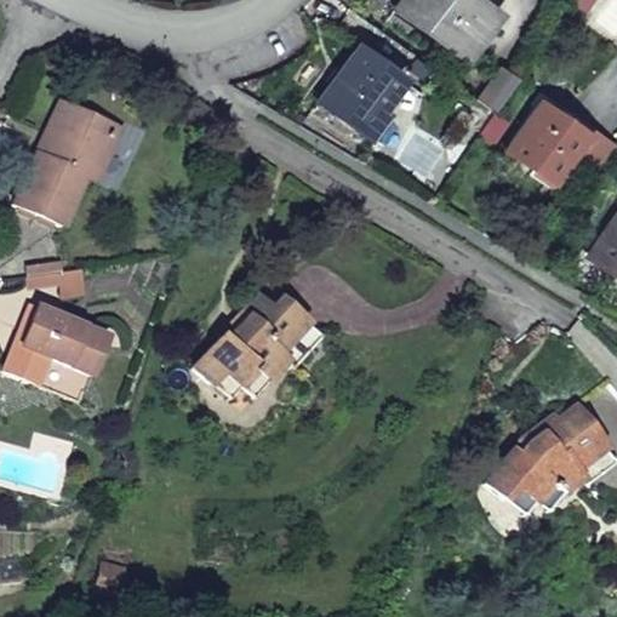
[(498,12),(480,0),(403,0),(400,5),(468,53),(498,12)]
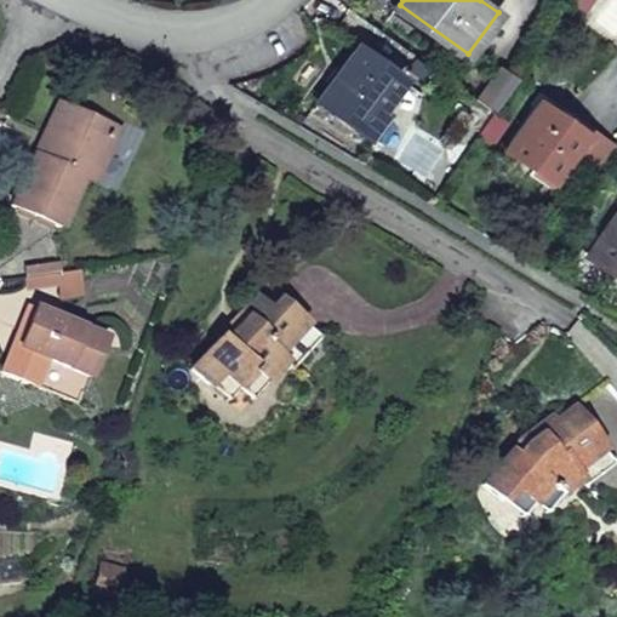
[(404,75),(359,44),(319,97),(365,129),(404,75)]
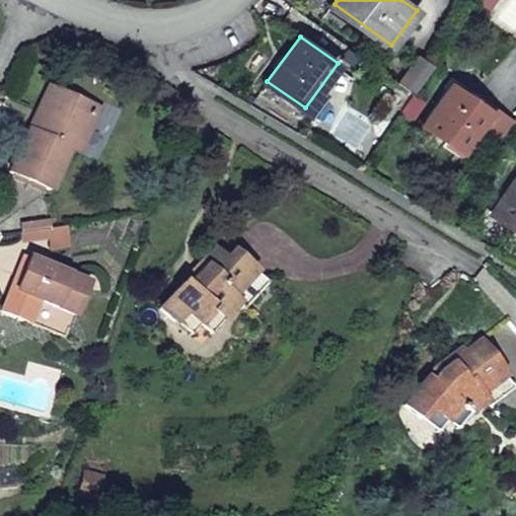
[(420,55),(401,80),(416,89),(433,65),(420,55)]
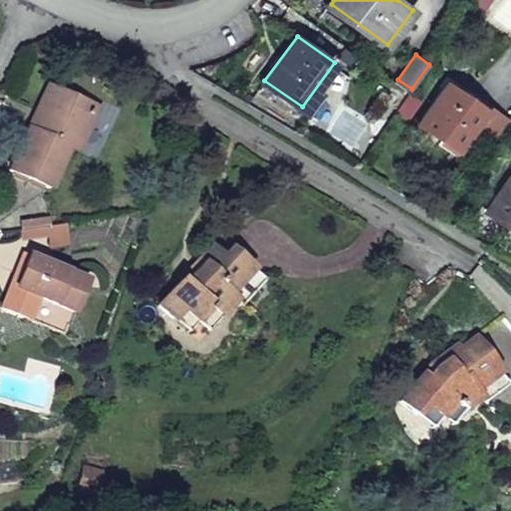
[(460,149),(478,121),(487,108),(449,82),(421,123),(460,149)]
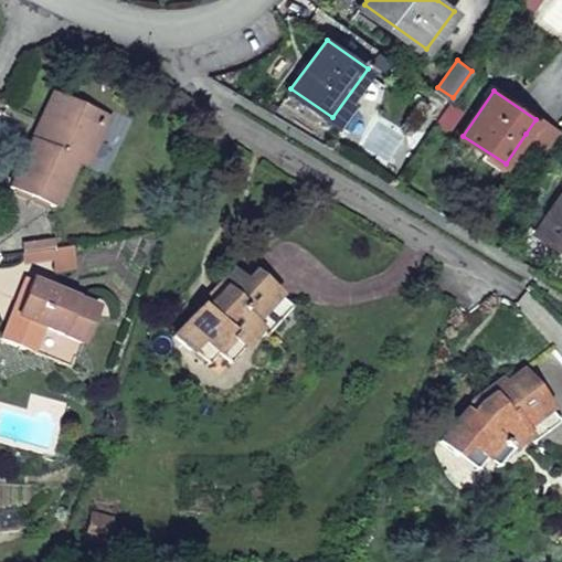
[(48,129),(63,95),(56,93),(41,126),(48,129)]
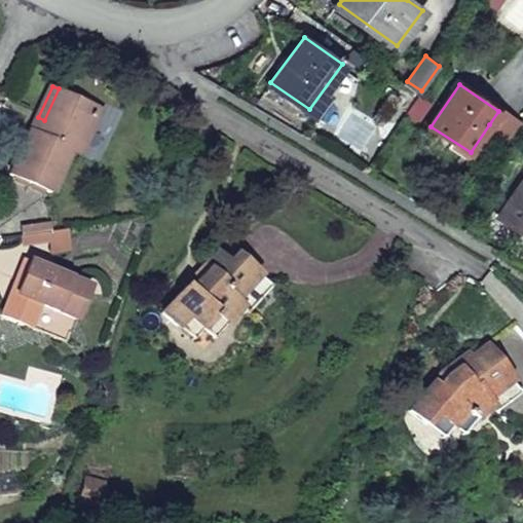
[(12,173),(53,191),(73,149),(83,153),(99,119),(73,108),(77,98),(59,88),(44,120),(38,117),(12,173)]
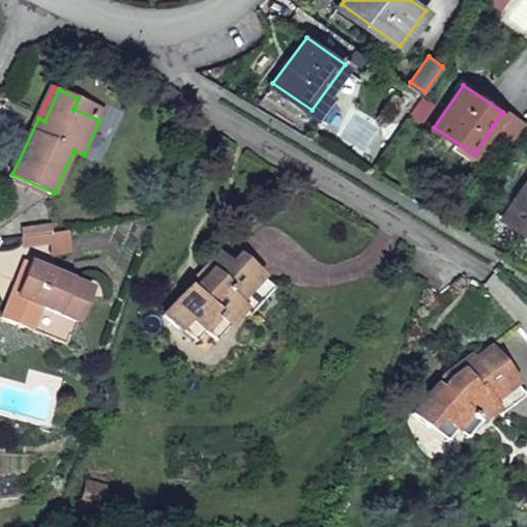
[(436,101),(425,93),(410,115),(421,122),(436,101)]
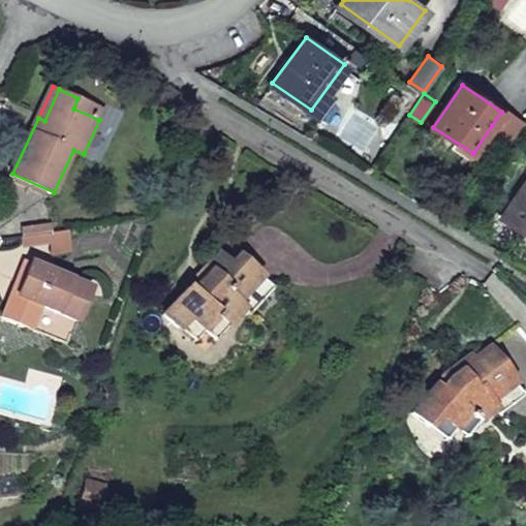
[(73,109),(99,120),(103,111),(78,98),(73,109)]
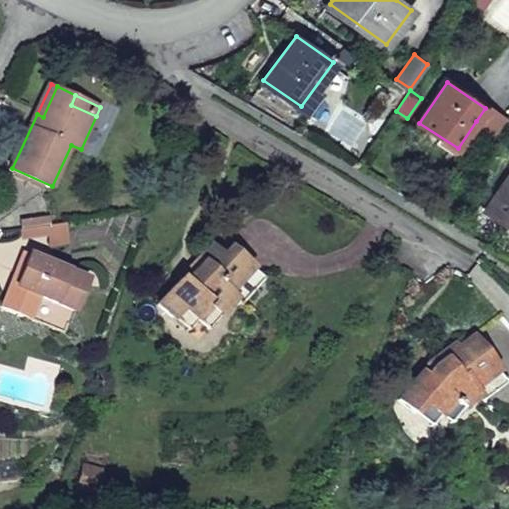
[(485,108),(476,121),(497,134),(508,117),(508,109),(493,98),(485,108)]
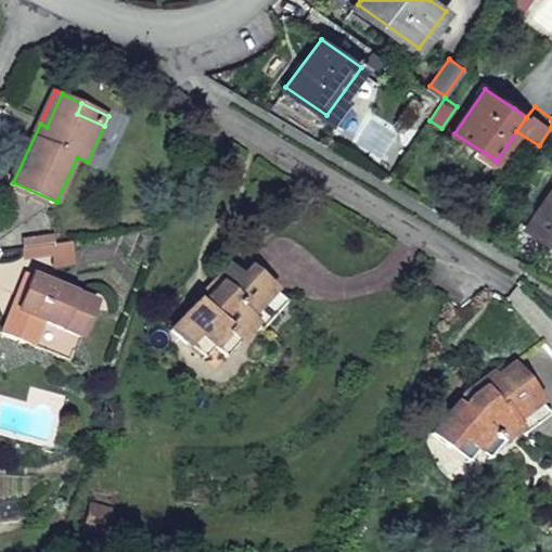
[(551,189),(527,225),(551,242),(551,189)]
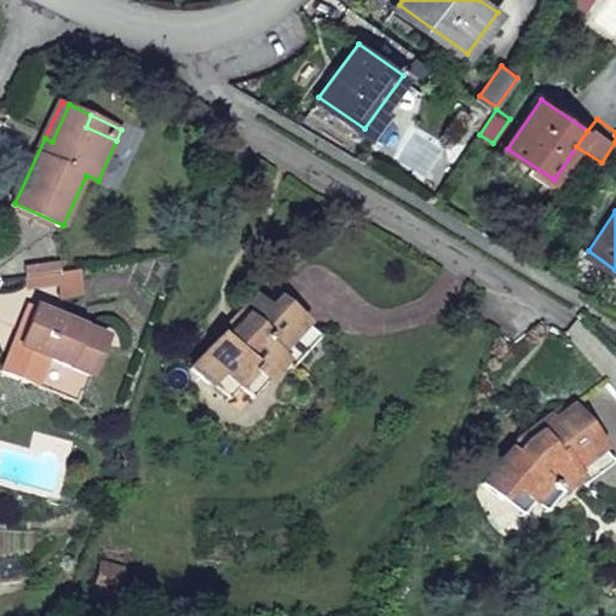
[(84,266),(29,274),(30,286),(64,282),(65,293),(87,291),(84,266)]
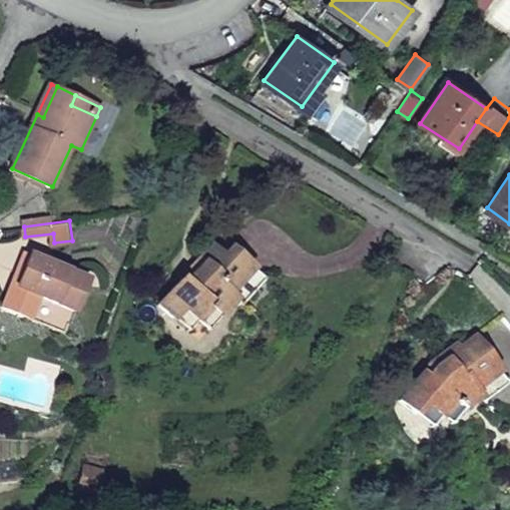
[(256,266),(233,246),(226,256),(213,244),(199,259),(203,263),(187,281),(183,277),(159,302),(175,317),(184,307),(198,319),(210,305),(222,316),(239,298),(232,291),(256,266)]
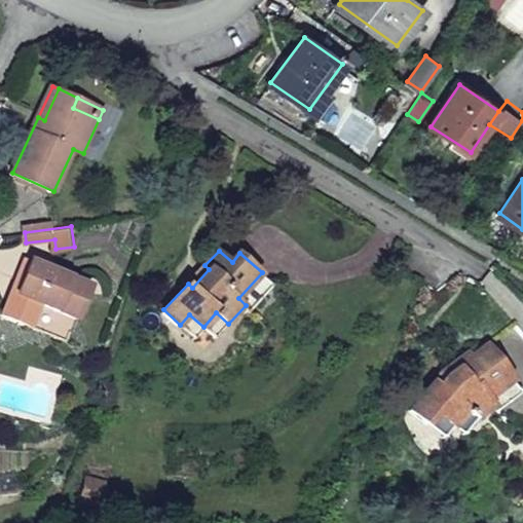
[(33,259),(4,311),(33,324),(42,302),(77,318),(91,284),(33,259)]
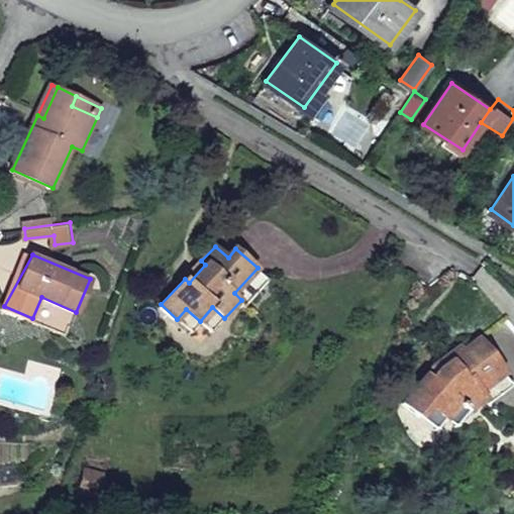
[(205,265),(201,261),(185,279),(189,283),(205,265)]
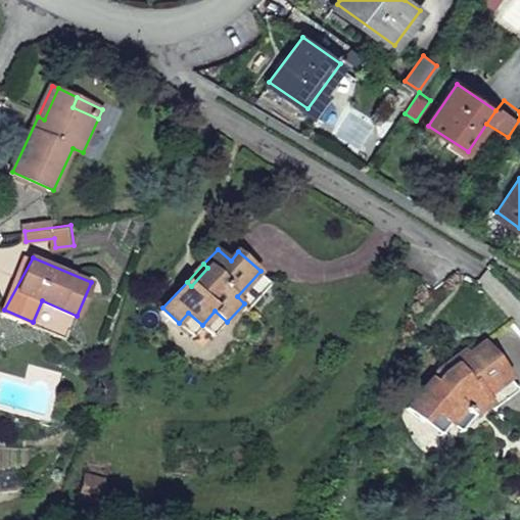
[(237,296),(244,303),(249,308),(272,282),(261,271),(237,296)]
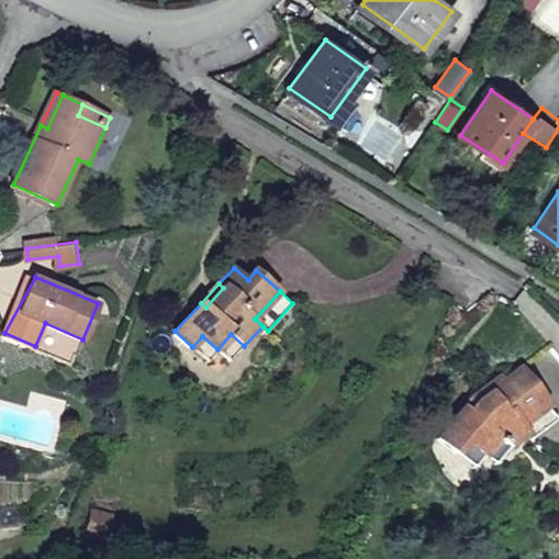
[(45,323),(35,346),(73,362),(82,339),(45,323)]
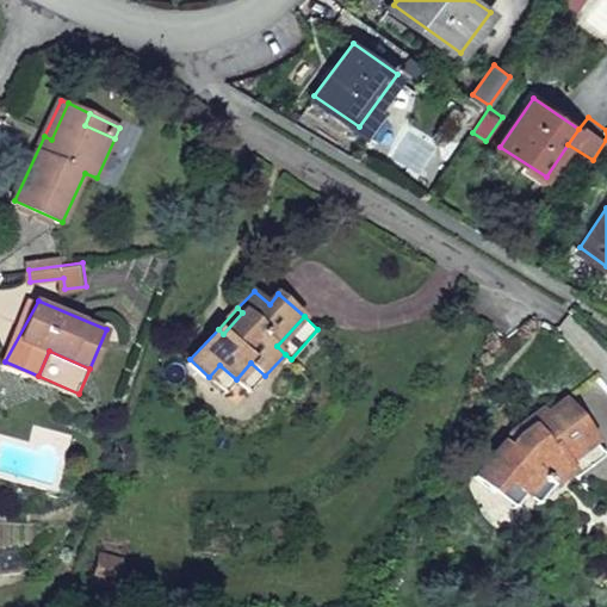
[(251,363),(236,379),(251,392),(265,376),(251,363)]
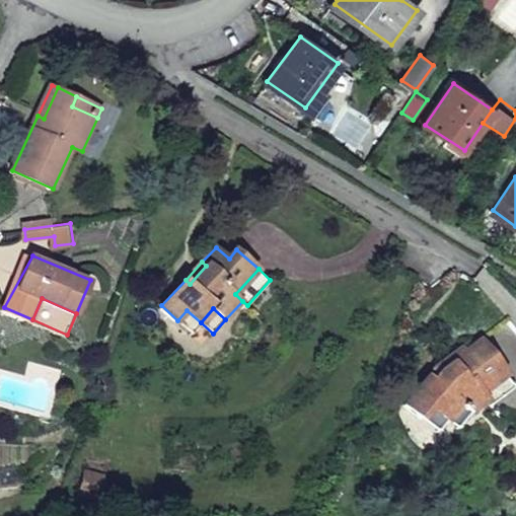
[(187,310),(177,320),(192,333),(201,322),(187,310)]
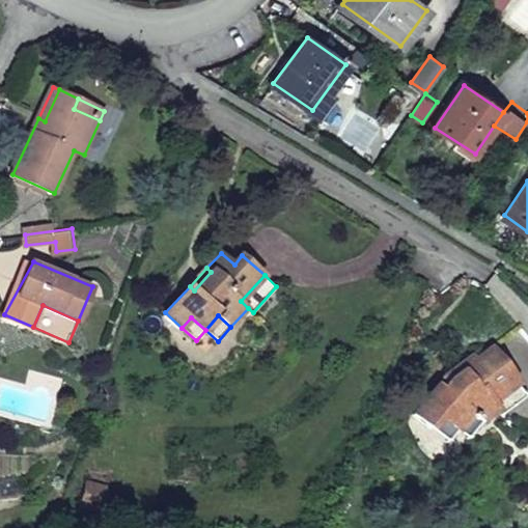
[(520,381),(494,348),(477,360),(473,355),(457,366),(462,370),(452,378),(444,387),(439,384),(416,412),(433,426),(442,416),(460,428),(473,413),(481,419),(498,408),(493,401),(520,381)]
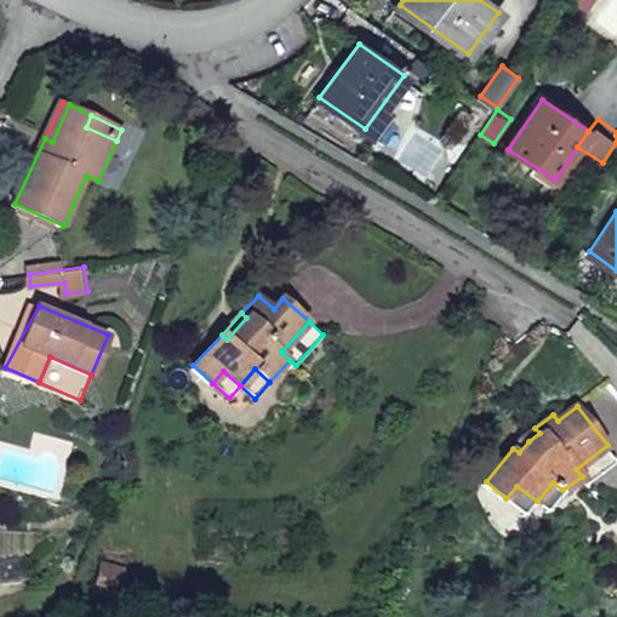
[(540,433),(535,428),(524,436),(513,449),(519,452),(529,441),(540,433)]
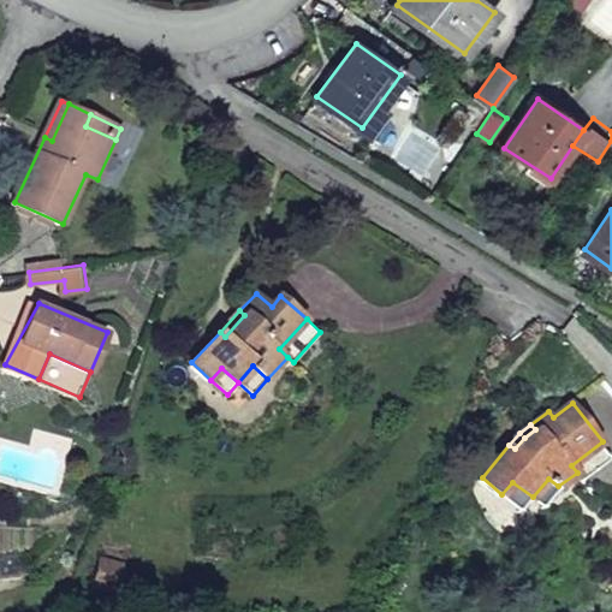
[(571,465),(577,473),(583,479),(611,458),(611,452),(602,441),(571,465)]
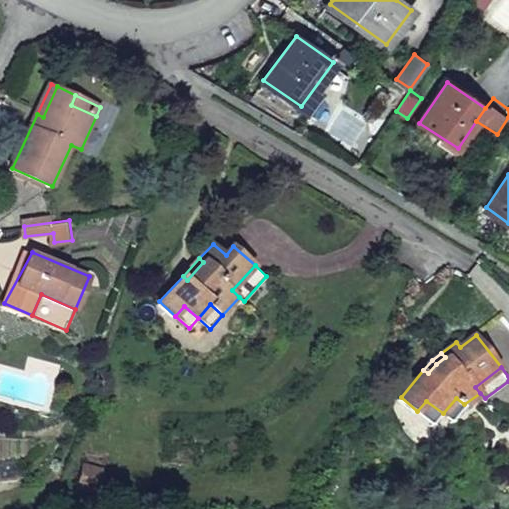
[(456,398),(443,413),(451,420),(464,404),(456,398)]
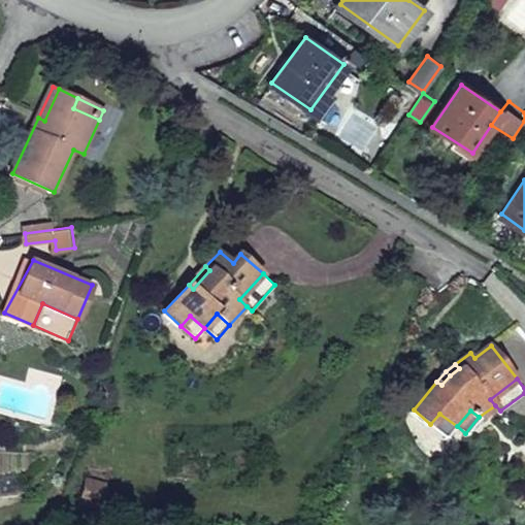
[(439,414),(430,424),(447,437),(457,426),(439,414)]
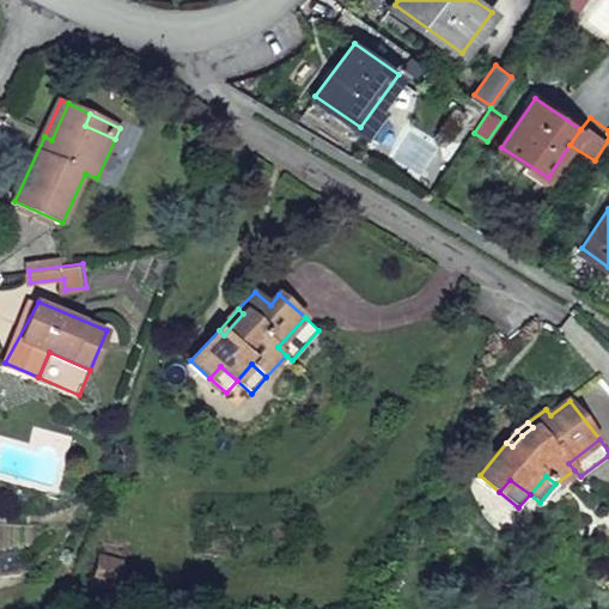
[(104,553),(99,568),(120,574),(125,560),(104,553)]
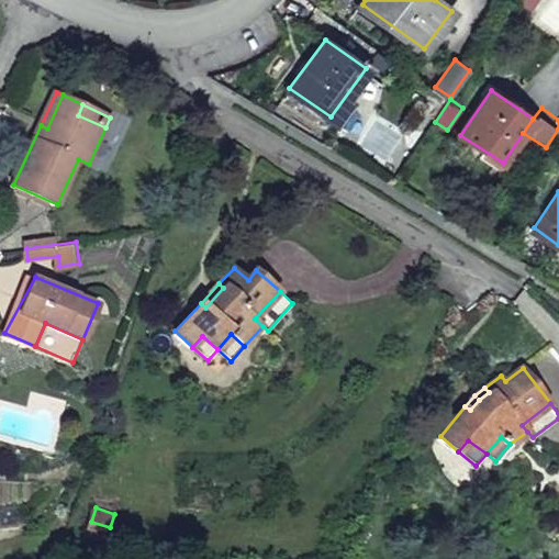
[(110,527),(91,522),(87,534),(105,540),(110,527)]
